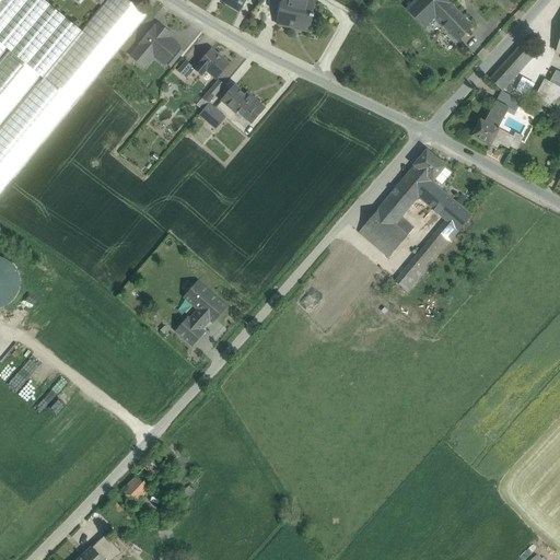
[(43,79),(0,130),(0,191),(147,15),(127,0),(107,0),(82,32),(43,79)]
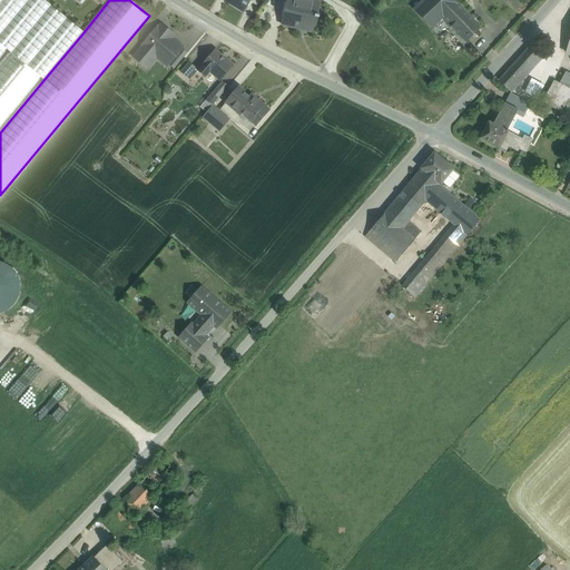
[(43,0),(0,0),(0,42),(7,49),(10,51),(41,77),(43,80),(84,32),(43,0)]
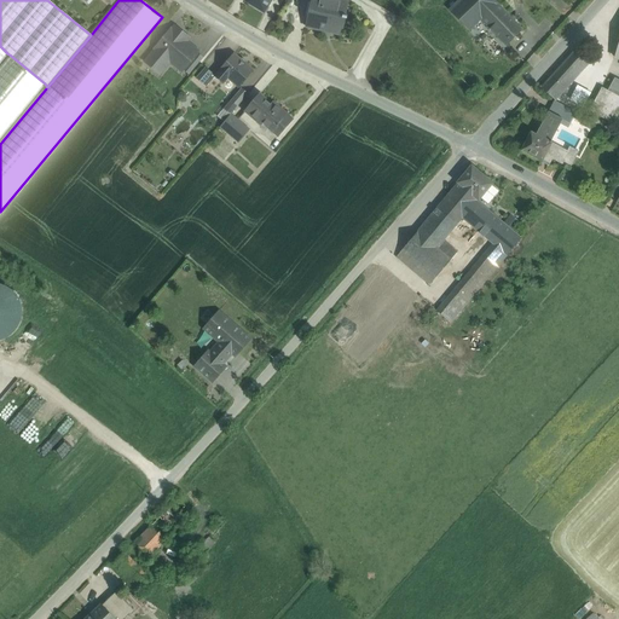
[(247,0),(247,3),(264,13),(271,0),(247,0)]
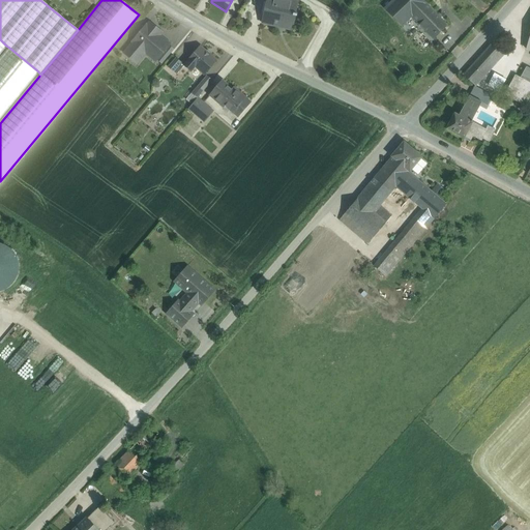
[(290,0),(290,3),(273,0),(267,0),(262,23),(275,26),(275,24),(283,25),(283,26),(293,28),(295,17),(296,17),(297,15),(295,15),(297,4),(298,1),(291,0),(290,0)]
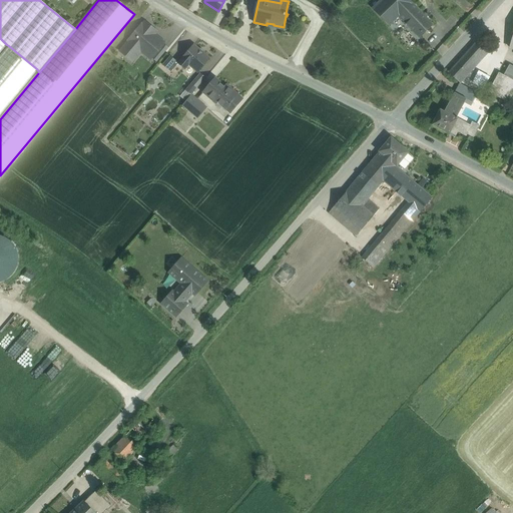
[(408,0),(381,0),(373,8),(389,25),(398,16),(411,3),(408,0)]
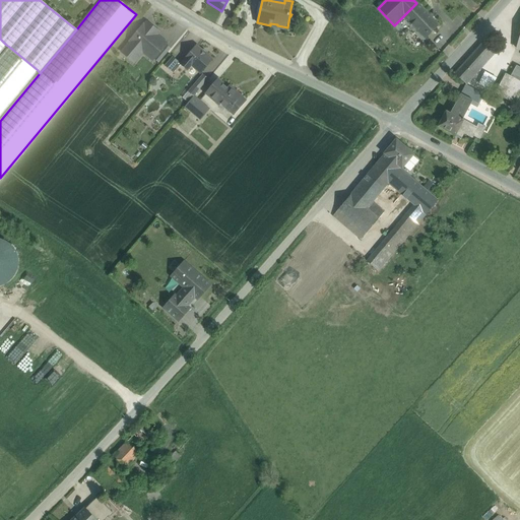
[(439,25),(416,3),(403,16),(425,39),(439,25)]
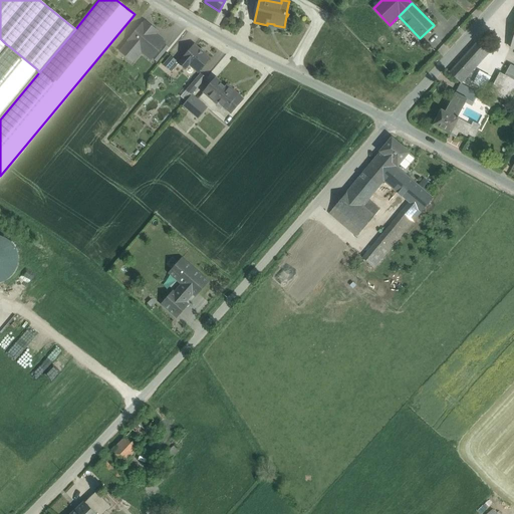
[(143,26),(142,25),(130,40),(131,41),(124,48),(135,56),(141,49),(152,58),(164,44),(164,43),(150,32),(153,28),(146,23),(143,26)]
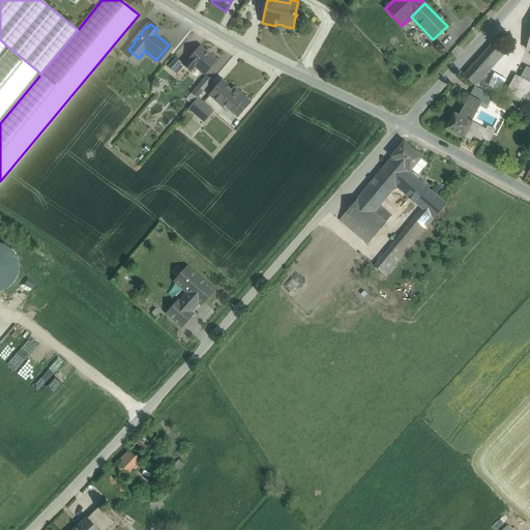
[(495,40),(463,76),(475,86),(506,51),(495,40)]
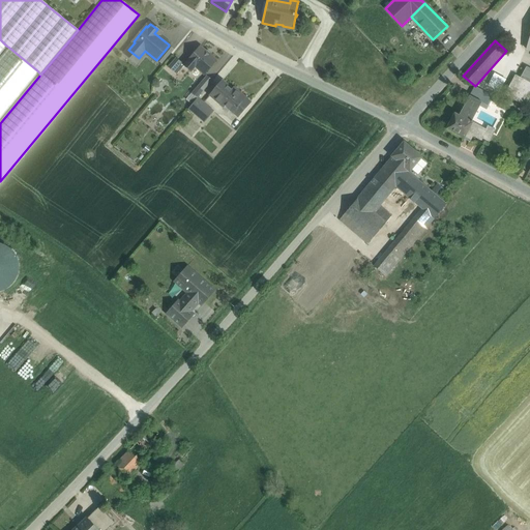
[(169,46),(156,60),(163,64),(174,50),(169,46)]
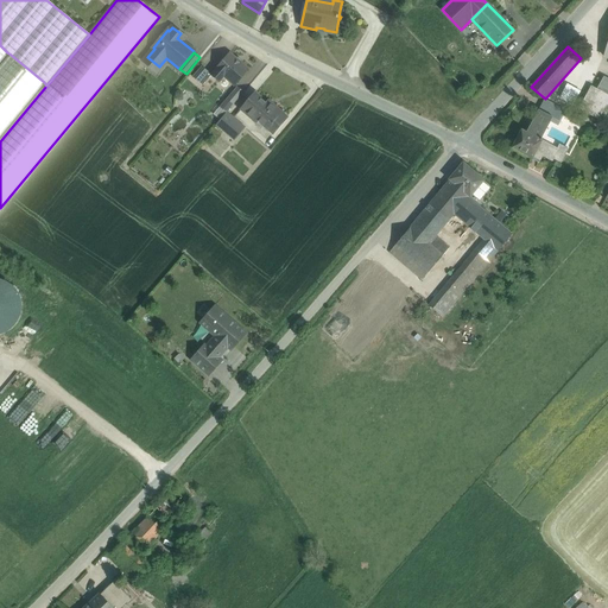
[(229,54),(211,75),(220,82),(225,77),(234,86),(248,70),(229,54)]
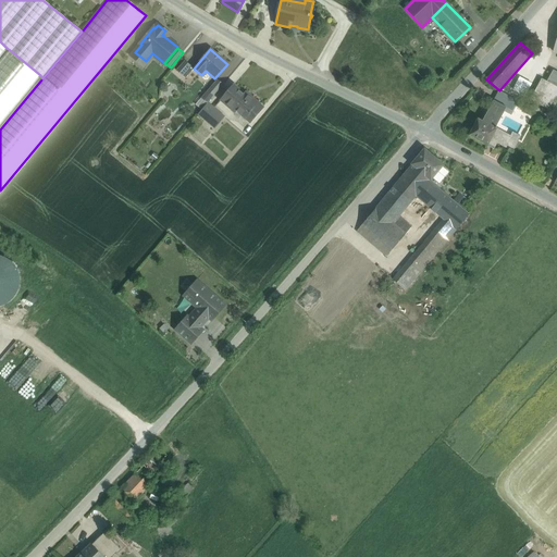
[(0,62),(0,123),(40,75),(10,50),(0,62)]
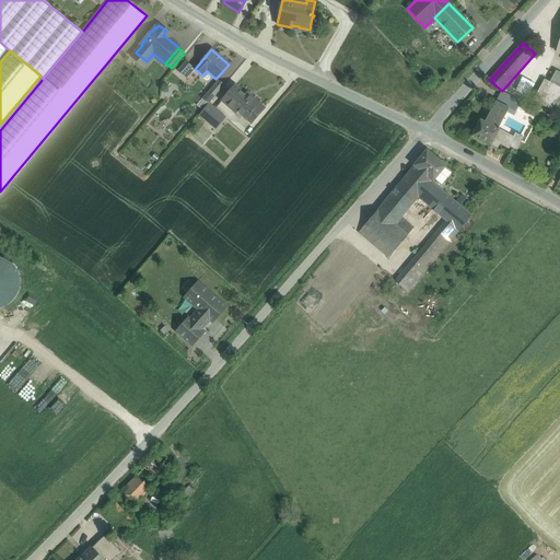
[(195,69),(186,61),(177,71),(186,79),(195,69)]
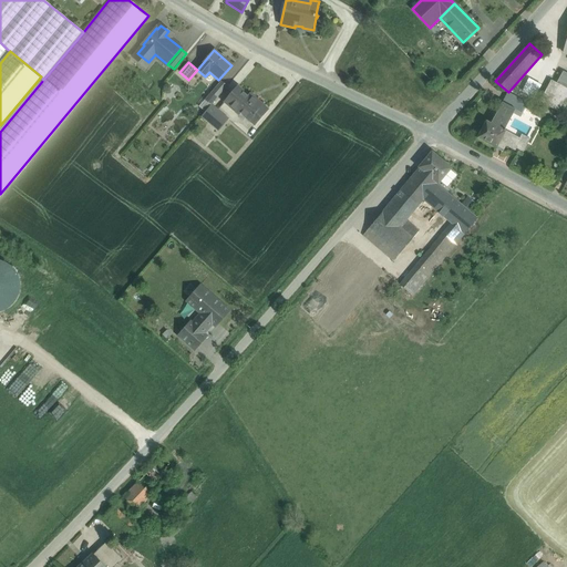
[(566,73),(563,71),(558,81),(559,81),(557,84),(552,81),(540,102),(558,111),(566,93),(566,73)]
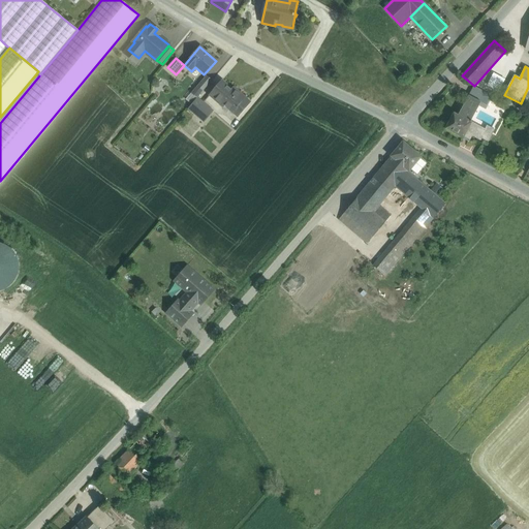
[(207,75),(191,93),(197,98),(212,81),(207,75)]
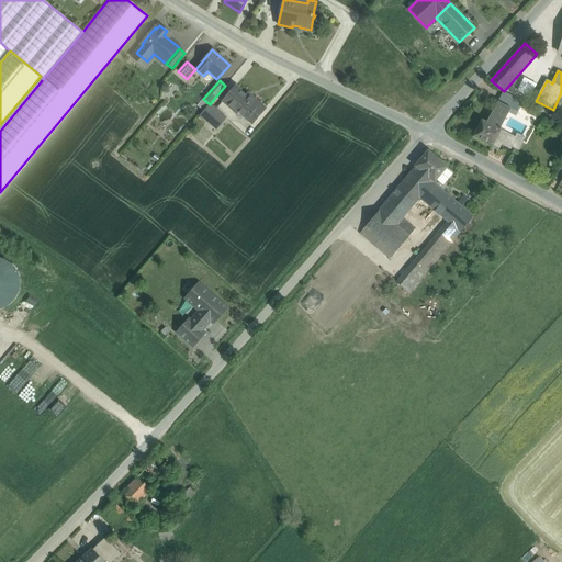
[(250,100),(235,87),(223,102),(237,114),(238,112),(249,122),(254,116),(256,119),(265,109),(253,98),(250,100)]
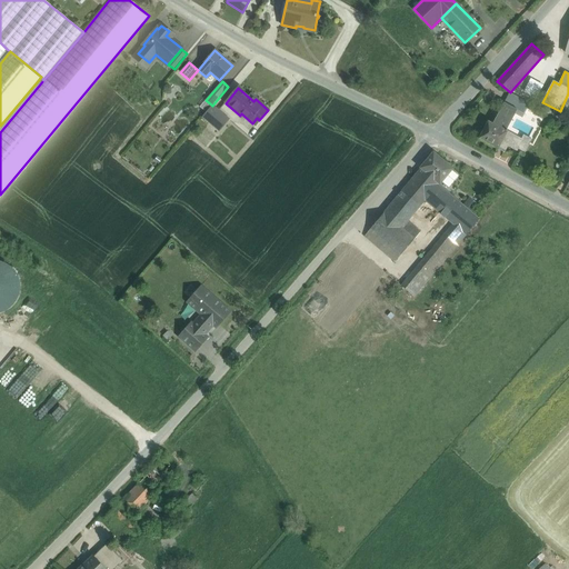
[(517,110),(505,103),(501,110),(513,117),(517,110)]
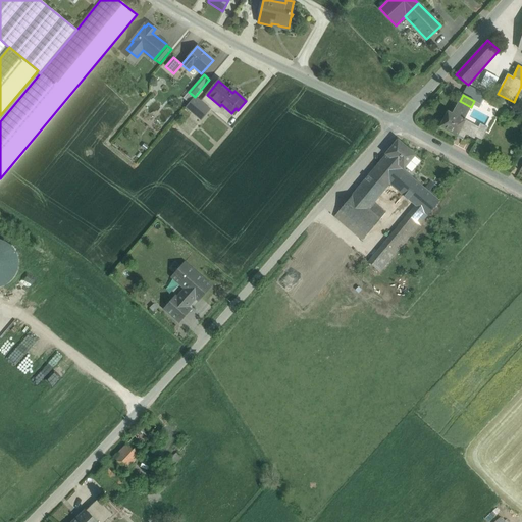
[(195,97),(186,107),(192,112),(197,106),(201,102),(195,97)]
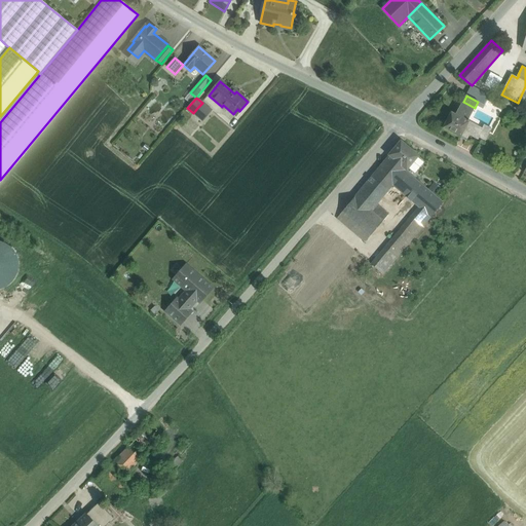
[(455,115),(451,113),(443,128),(460,138),(461,137),(468,122),(467,121),(475,108),(463,102),(455,115)]
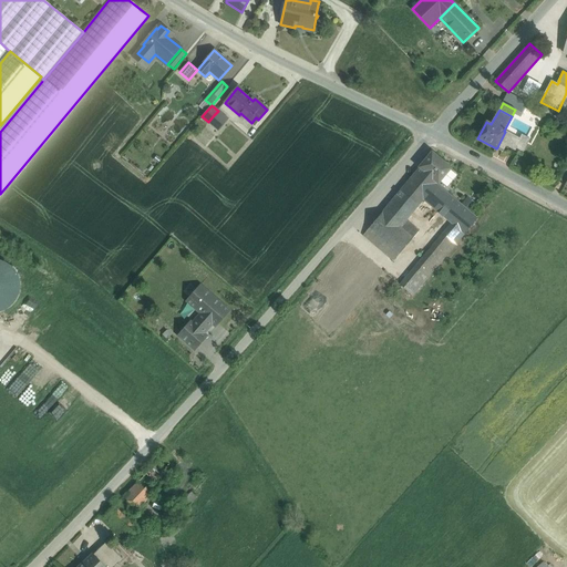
[(225,124),(214,115),(208,122),(218,131),(225,124)]
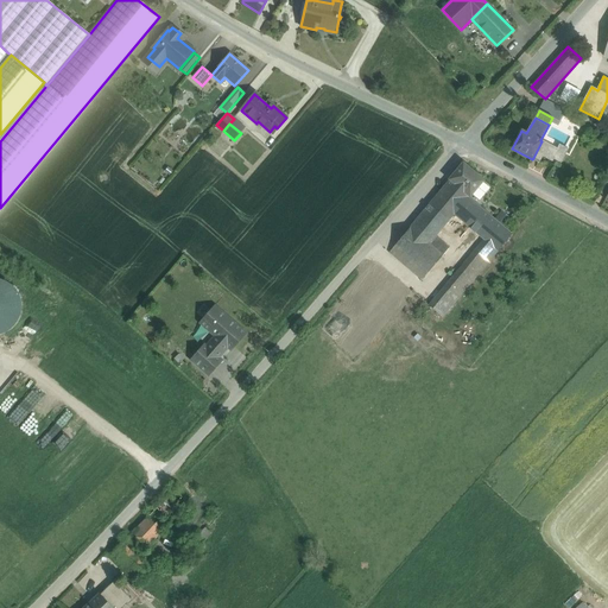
[(219,139),(198,160),(204,165),(223,144),(219,139)]
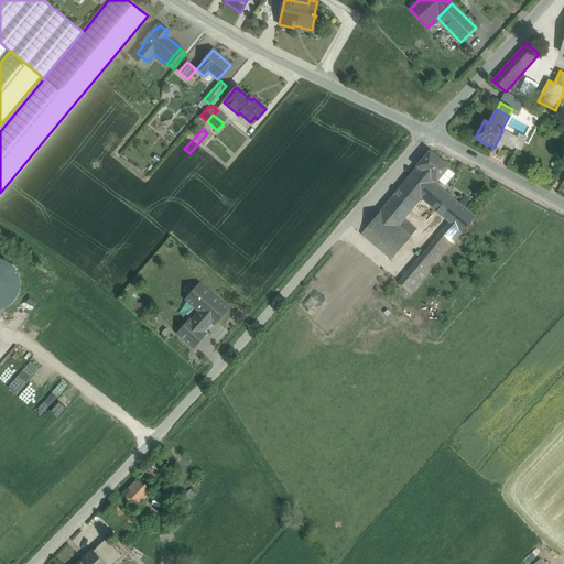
[(517,138),(502,131),(495,147),(500,150),(503,145),(519,153),(525,138),(518,134),(517,138)]
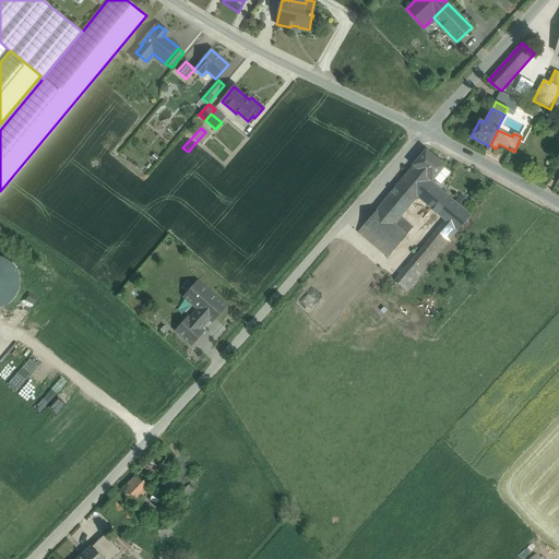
[(443,166),(426,151),(414,165),(414,166),(409,170),(429,187),(432,183),(430,181),(431,180),(443,166)]
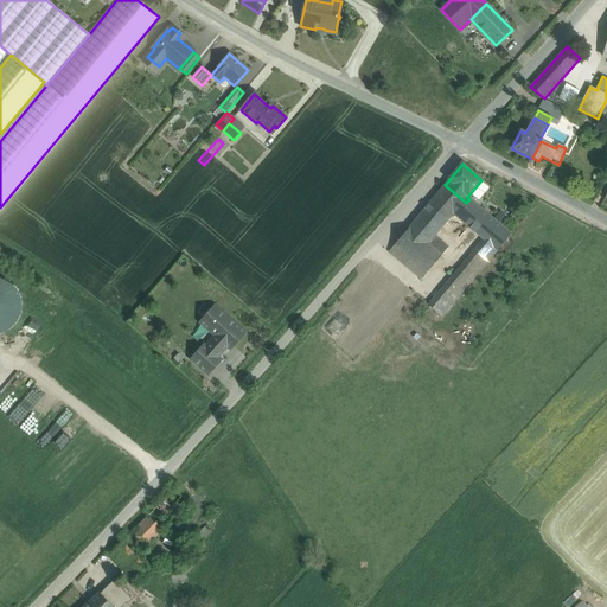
[(445,185),(414,223),(433,238),(435,236),(453,213),(484,240),(497,251),(511,235),(470,199),(466,203),(445,185)]
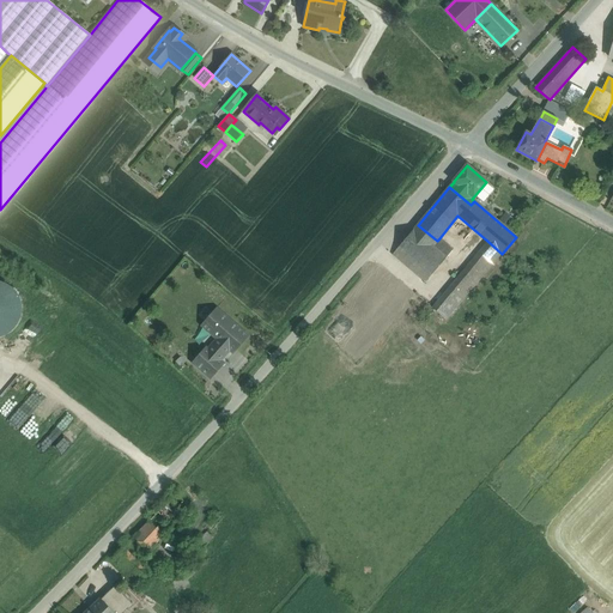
[(437,241),(418,225),(399,247),(410,256),(431,275),(453,250),(439,238),(437,241)]
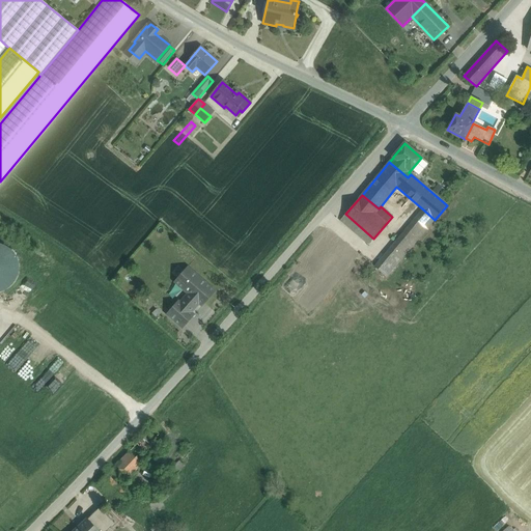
[(423,210),(399,238),(411,248),(435,220),(423,210)]
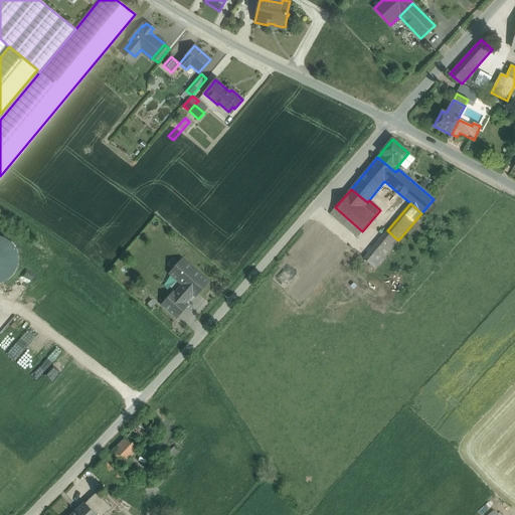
[(344,215),(335,207),(330,214),(339,221),(344,215)]
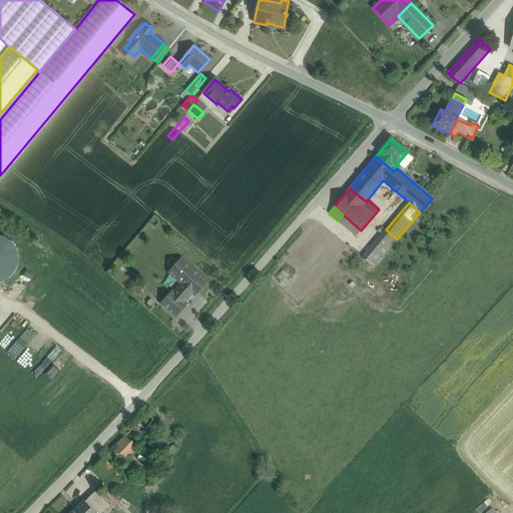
[(361,230),(343,214),(338,220),(356,236),(361,230)]
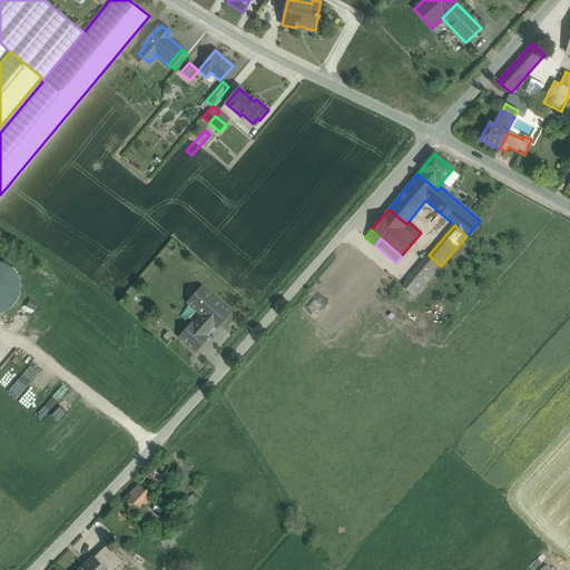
[(429,255),(402,287),(415,298),(441,266),(429,255)]
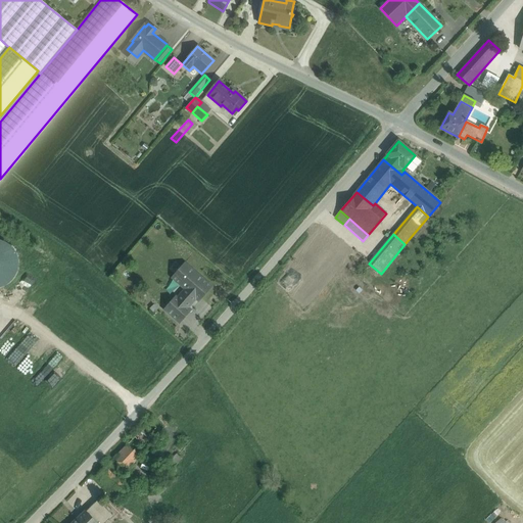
[(0,239),(0,288),(6,286),(12,282),(16,276),(18,269),(19,262),(17,254),(13,247),(7,243),(0,240),(0,239)]
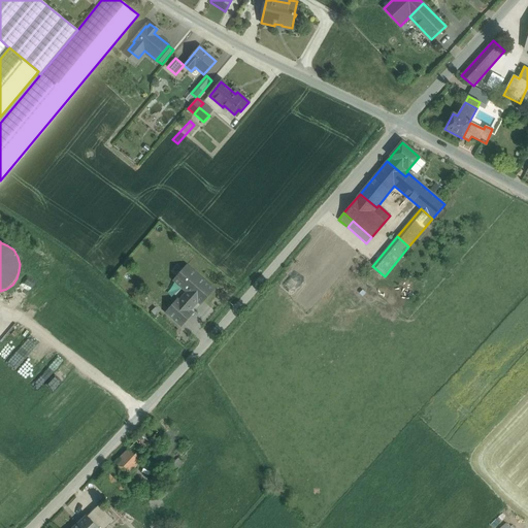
[(187,292),(198,302),(201,304),(213,290),(187,266),(173,281),(187,292)]
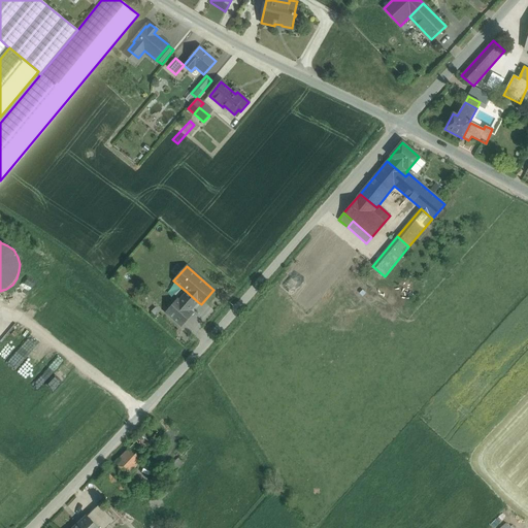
[(198,302),(187,292),(179,301),(190,310),(198,302)]
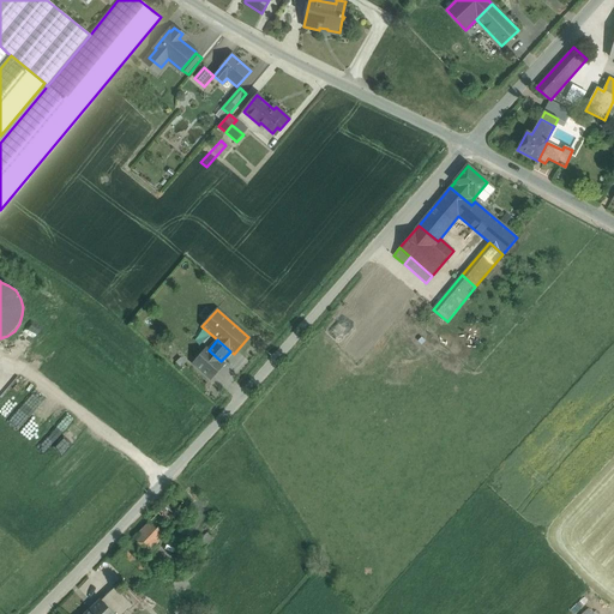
[(209,350),(206,349),(193,363),(211,379),(224,365),(221,361),(209,350)]
